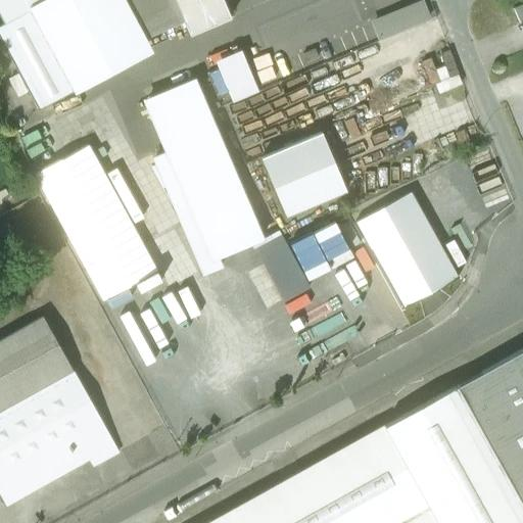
[(4,24),(0,26),(0,41),(36,109),(91,81),(48,0),(4,24)]
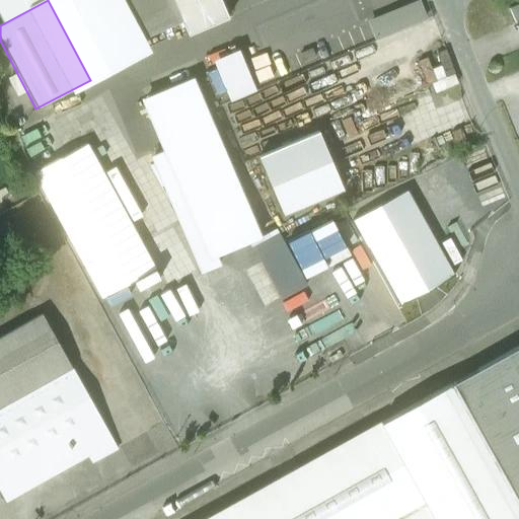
[(0,0),(0,15),(4,23),(48,0),(49,0),(0,0)]
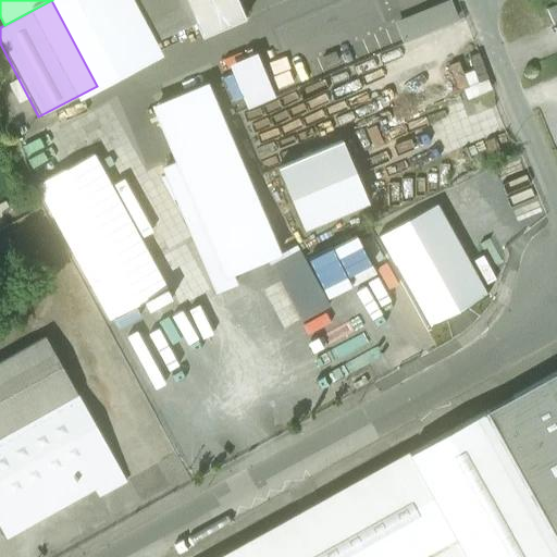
[(115,0),(137,48),(196,21),(186,0),(115,0)]
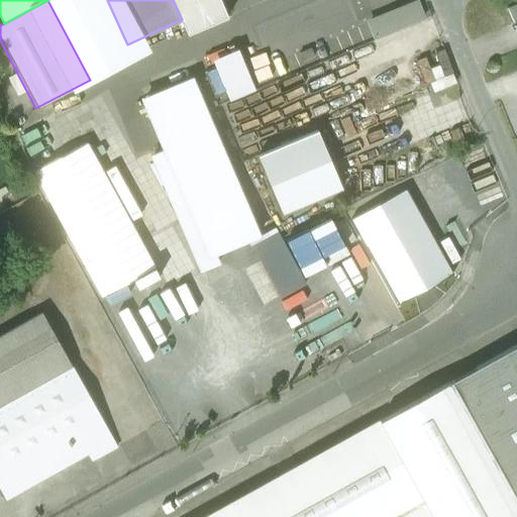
[(219,0),(173,0),(182,19),(188,33),(227,16),(219,0)]
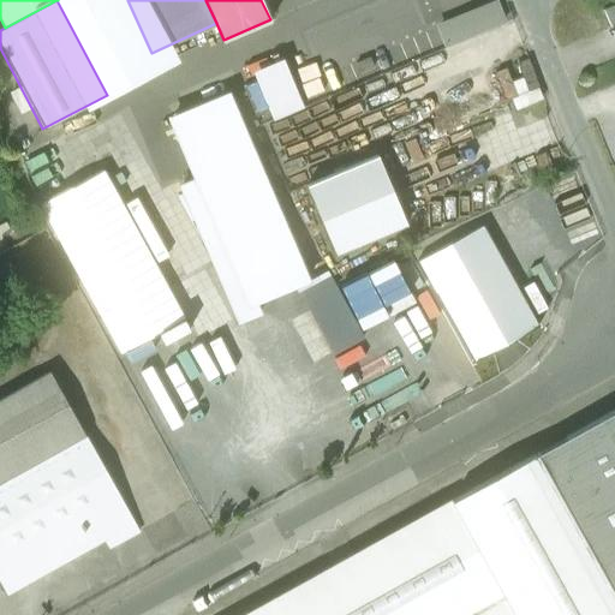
[(614,0),(599,7),(614,43),(614,0)]
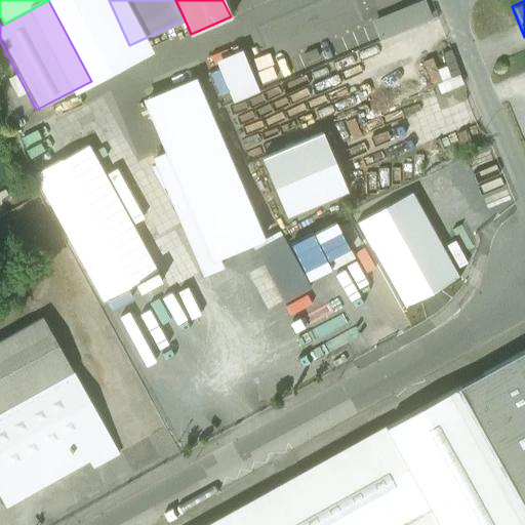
[(423,4),(399,14),(404,28),(429,17),(423,4)]
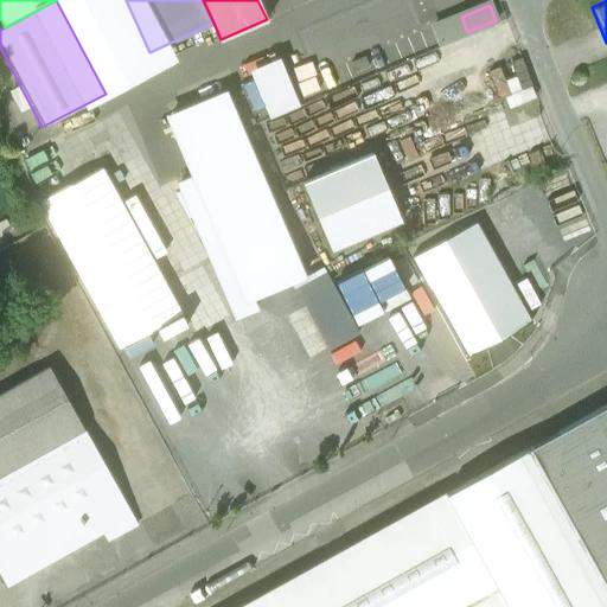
[(279,57),(249,69),(266,109),(269,117),(299,104),(279,57)]
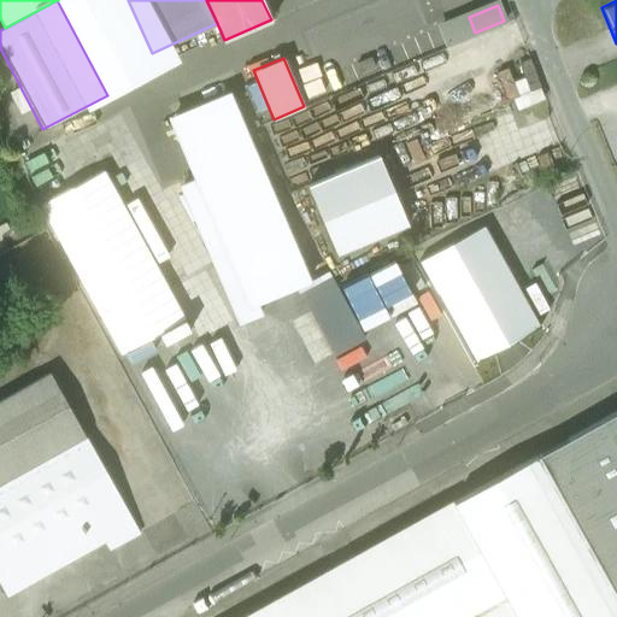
[(270,111),(257,80),(244,86),(257,116),(270,111)]
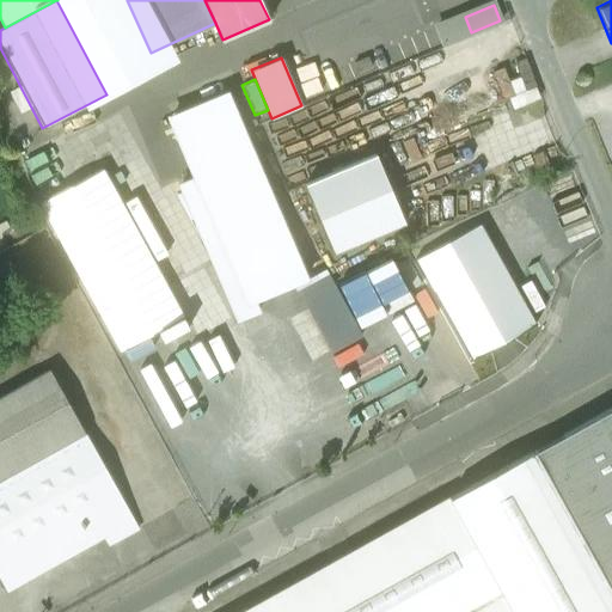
[(298,250),(228,89),(172,112),(197,172),(181,179),(224,281),(220,282),(238,324),(240,323),(239,319),(257,312),(254,303),(242,274),(264,264),(298,250)]
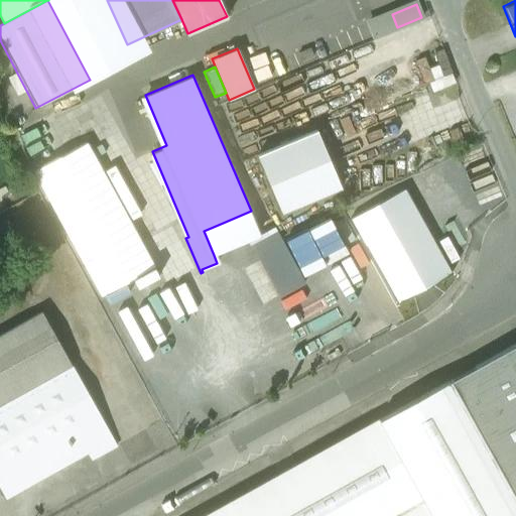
[(316,130),(257,154),(281,212),(341,187),(329,158),(316,130)]
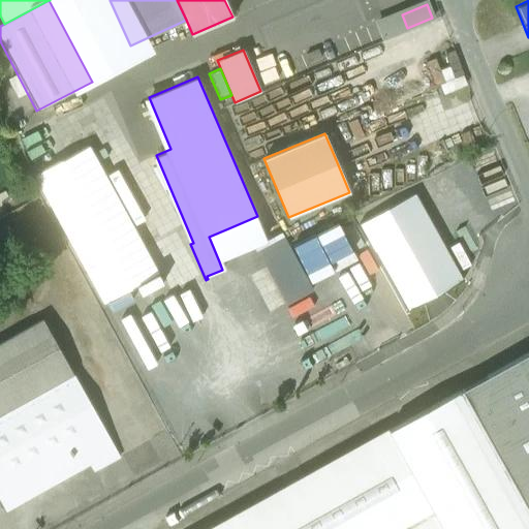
[(105,306),(159,275),(89,146),(33,175),(105,306)]
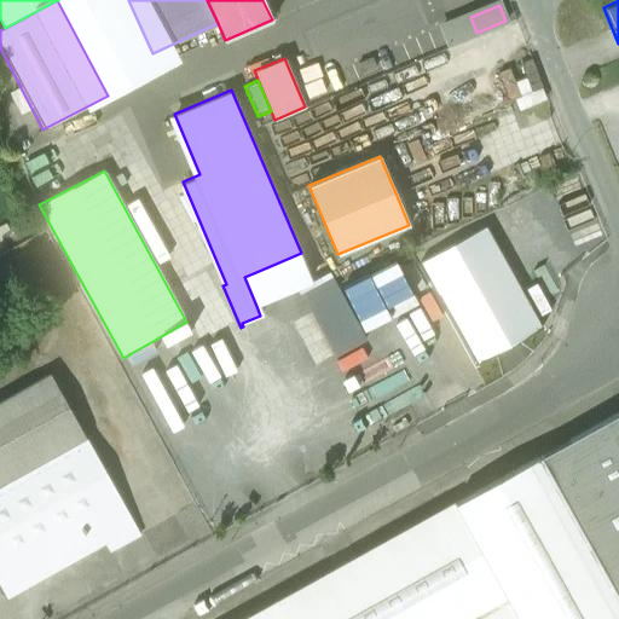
[(485,226),(421,261),(478,364),(510,346),(542,328),(485,226)]
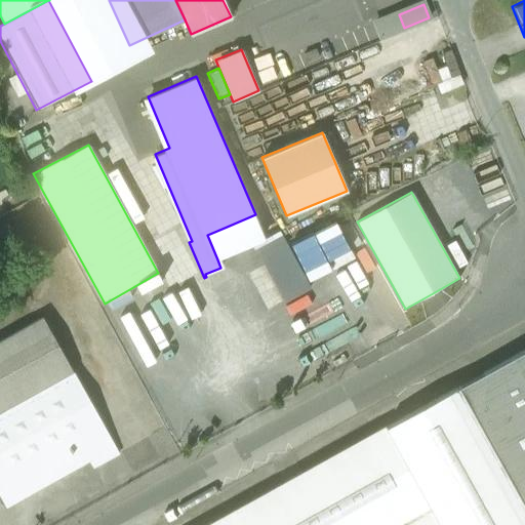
[(265,239),(255,214),(227,227),(207,235),(217,259),(265,239)]
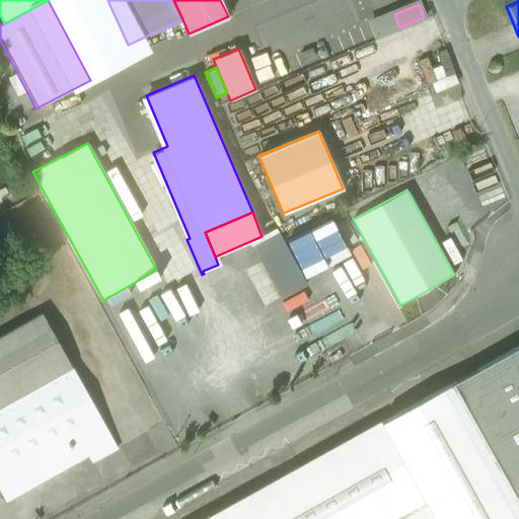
[(280,299),(306,284),(277,231),(251,245),(264,269),(280,299)]
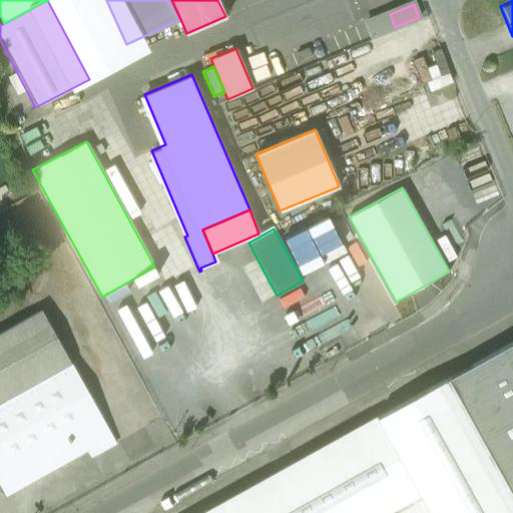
[(330,266),(305,279),(311,291),(301,296),(325,344),(336,338),(321,308),(345,296),(330,266)]
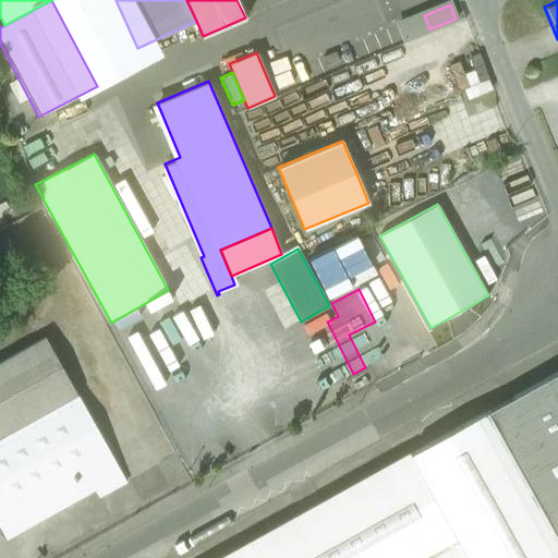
[(44,336),(0,361),(0,526),(7,538),(61,508),(95,489),(98,497),(126,481),(110,453),(109,455),(44,336)]
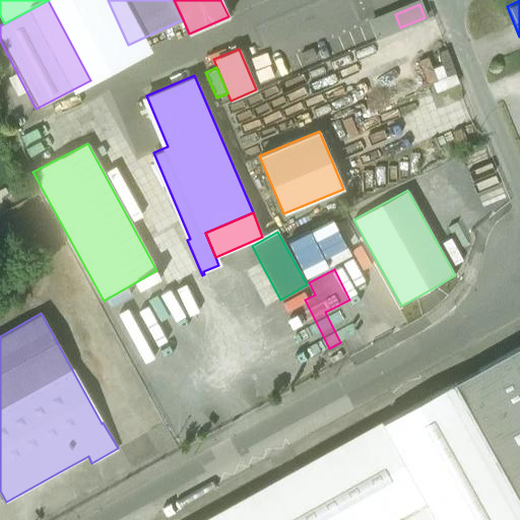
[(318,365),(317,336),(297,337),(296,322),(257,325),(260,368),(318,365)]
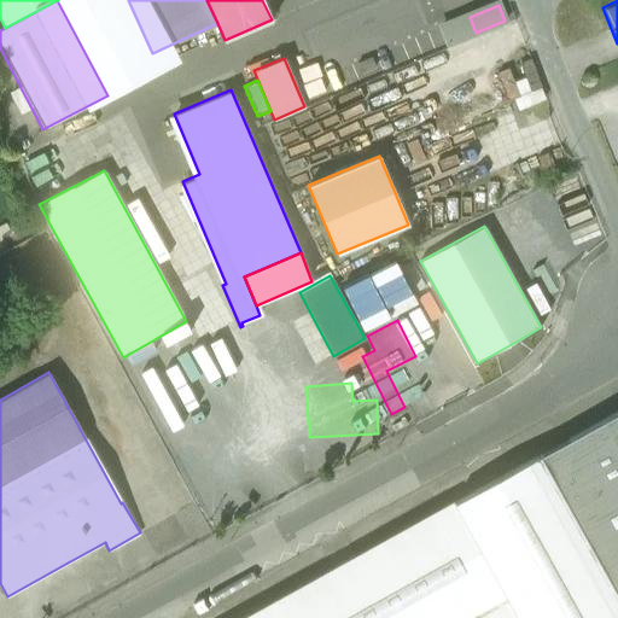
[(617,617),(617,410),(557,445),(455,502),(519,617),(617,617)]
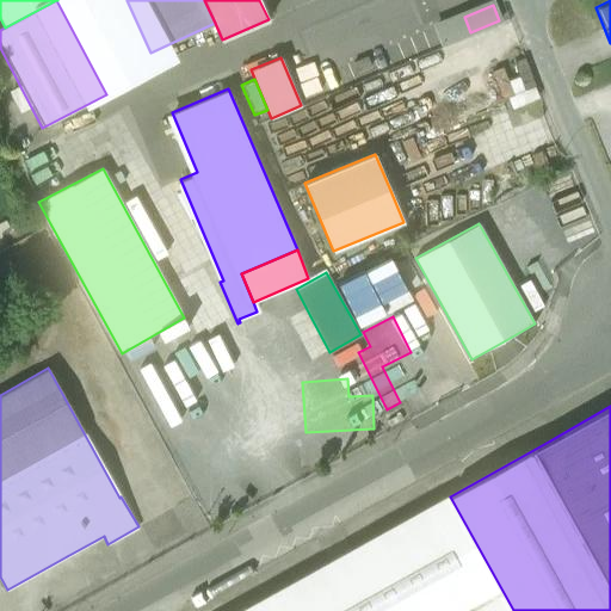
[(241,610),(513,610),(450,497),(314,571),(241,610)]
